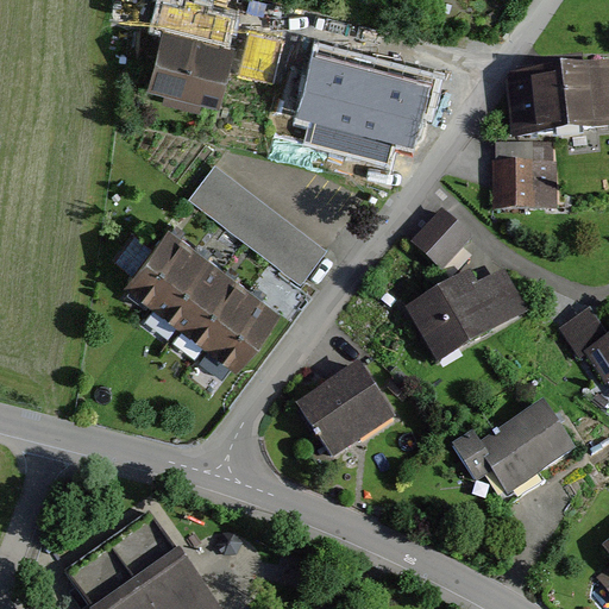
[(163,4),(156,29),(164,31),(149,89),(220,108),(236,50),(221,46),(226,32),(228,20),(205,14),(207,5),(187,0),(184,0),(182,8),(163,4)]
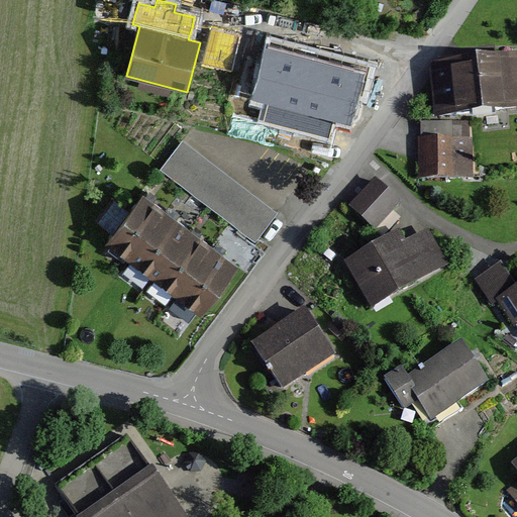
[(212,29),(204,64),(232,71),(240,35),(212,29)]
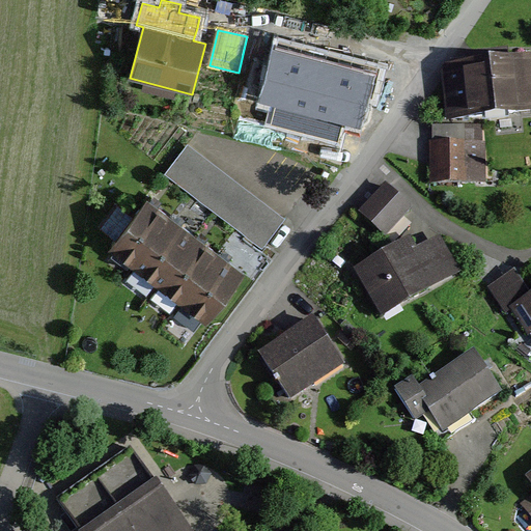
[(379,71),(275,43),(257,109),(269,112),(266,126),(340,146),(345,129),(362,133),(379,71)]
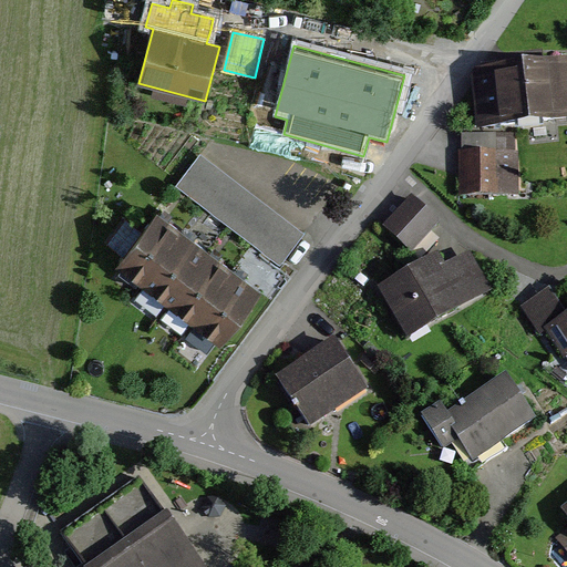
[(475,132),(566,121),(566,63),(477,73),(472,80),(475,132)]
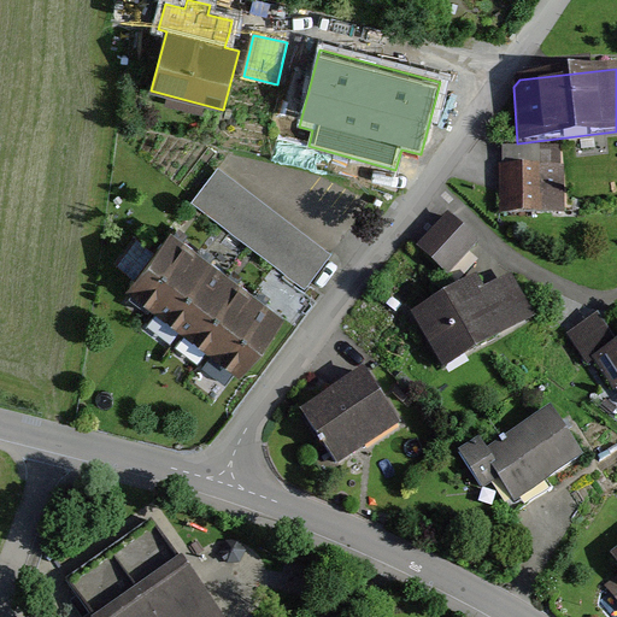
[(557,147),(504,148),(504,165),(500,165),(501,215),(563,212),(562,166),(557,166),(557,147)]
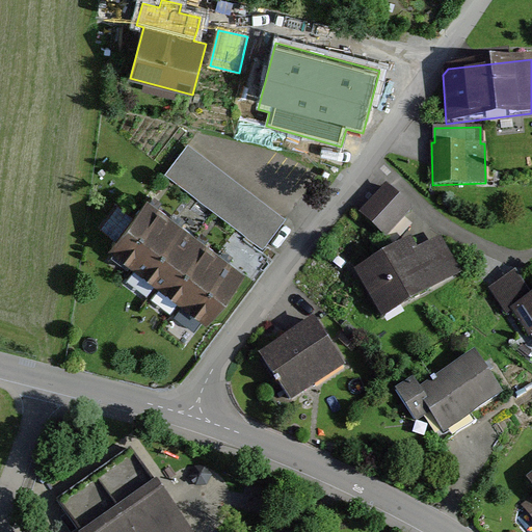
[(187,144),(165,173),(262,246),(283,219),(187,144)]
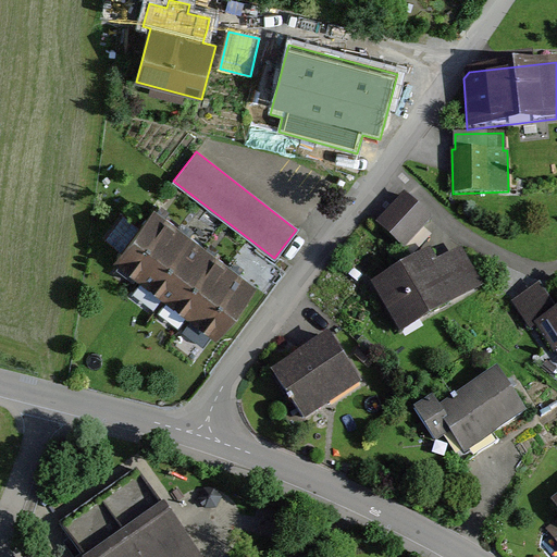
[(430,221),(404,198),(378,226),(404,249),(430,221)]
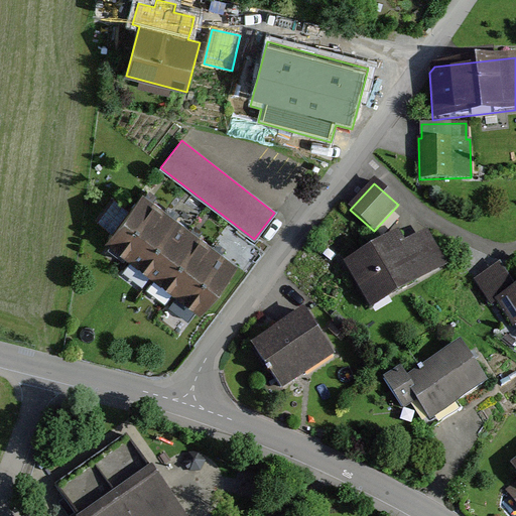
[(143,195),(107,247),(202,317),(239,268),(225,257),(191,232),(169,215),(147,198),(143,195)]
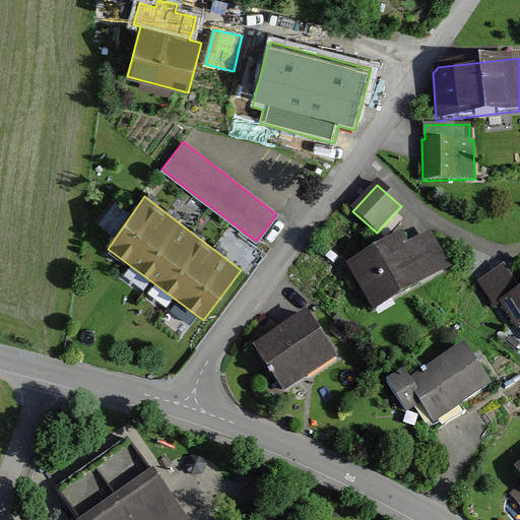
[(375,314),(451,270),(431,235),(409,247),(403,236),(348,267),(375,314)]
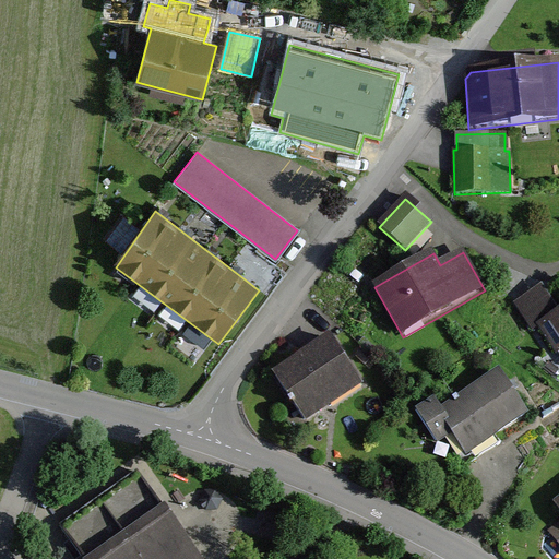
[(558,308),(542,283),(513,302),(532,331),(537,326),(556,354),(558,352),(558,308)]
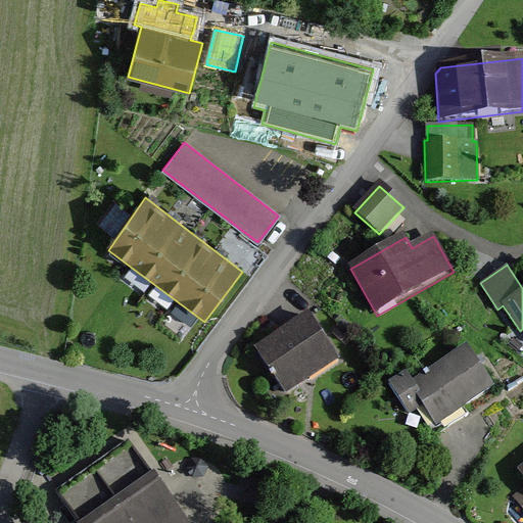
[(310,311),(254,346),(286,394),(310,379),(340,359),(310,311)]
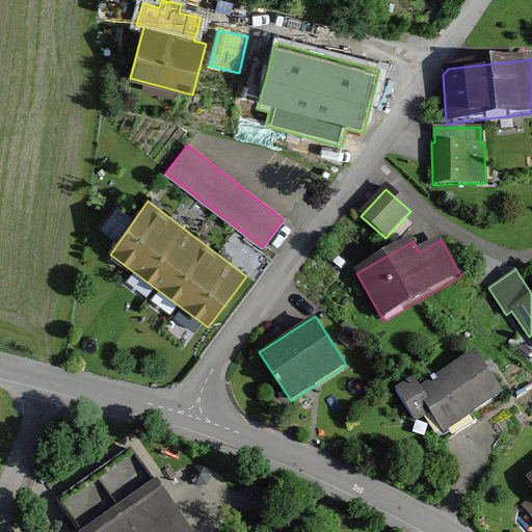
[(444,432),(505,393),(489,369),(475,348),(420,383),(414,374),(395,386),(417,420),(430,410),(444,432)]
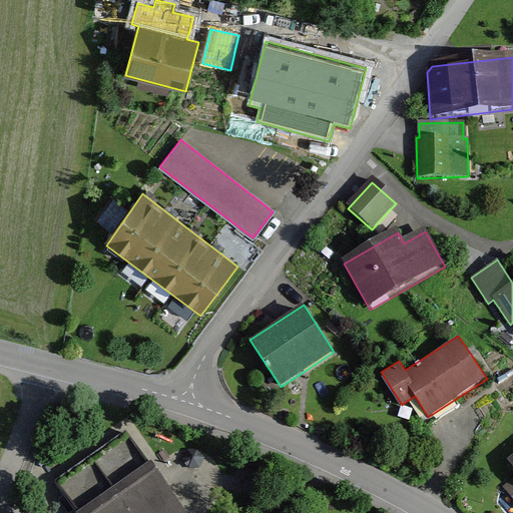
[(55,487),(73,512),(179,512),(125,437),(55,487)]
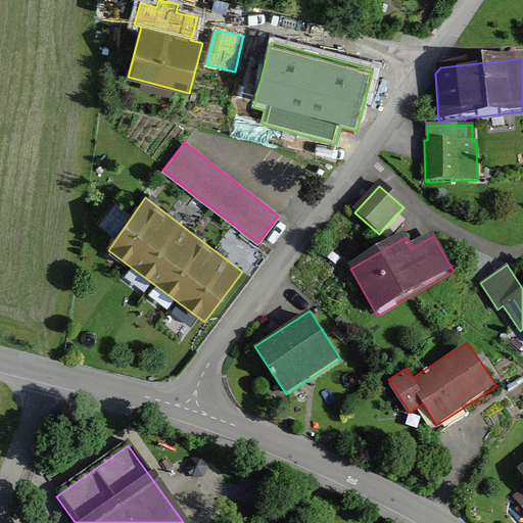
[(522,471),(518,475),(522,480),(522,485),(511,496),(522,512),(522,471)]
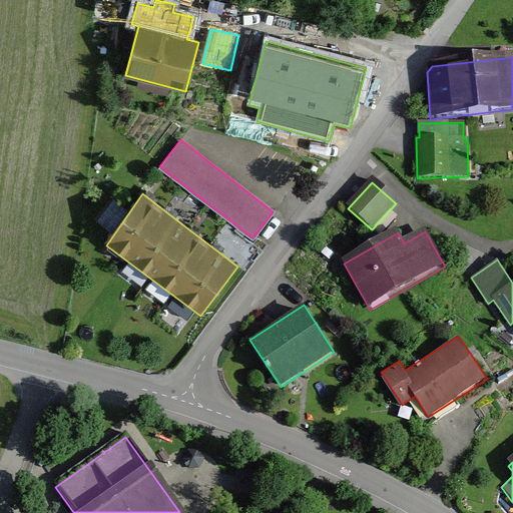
All buildings are outlined.
